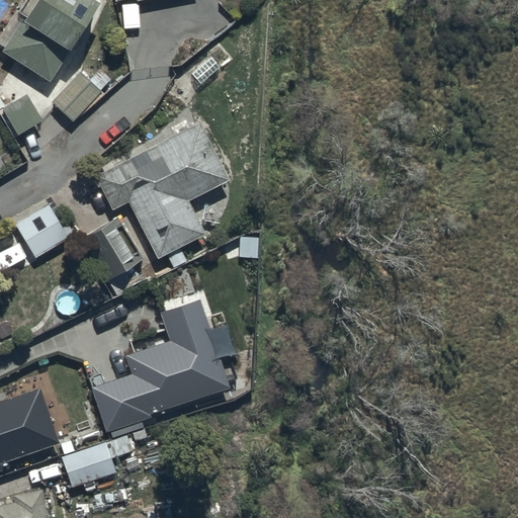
[(97,5),(89,0),(35,0),(21,23),(19,22),(0,53),(49,83),(97,5)]
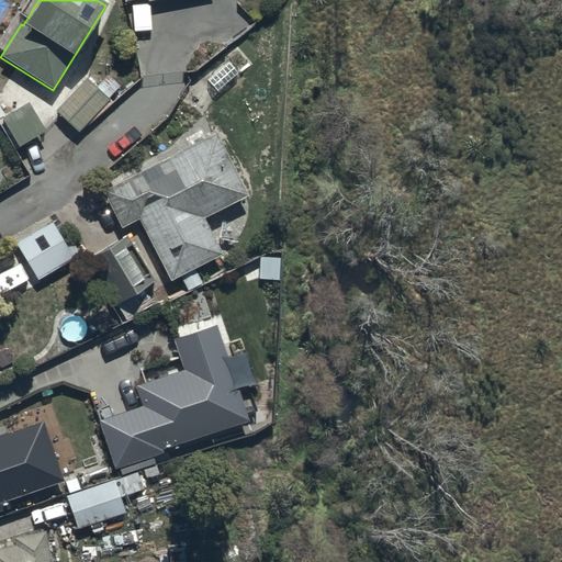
[(96,88),(86,78),(55,112),(77,133),(120,88),(108,76),(96,88)]
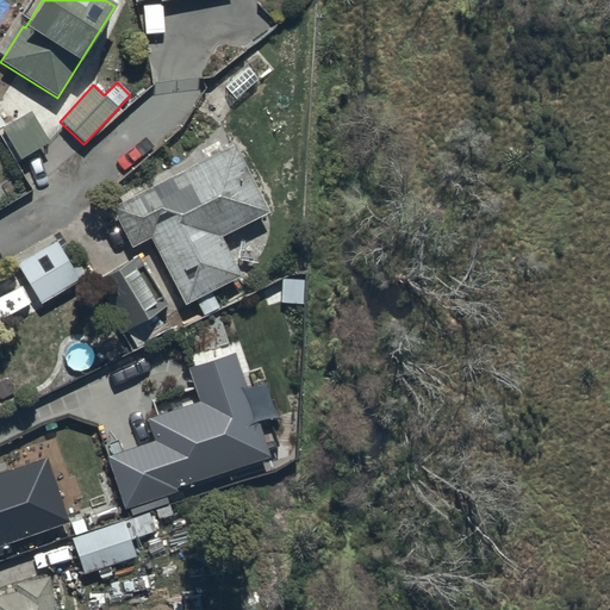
[(49,144),(30,111),(20,117),(16,110),(0,118),(0,137),(16,163),(49,144)]
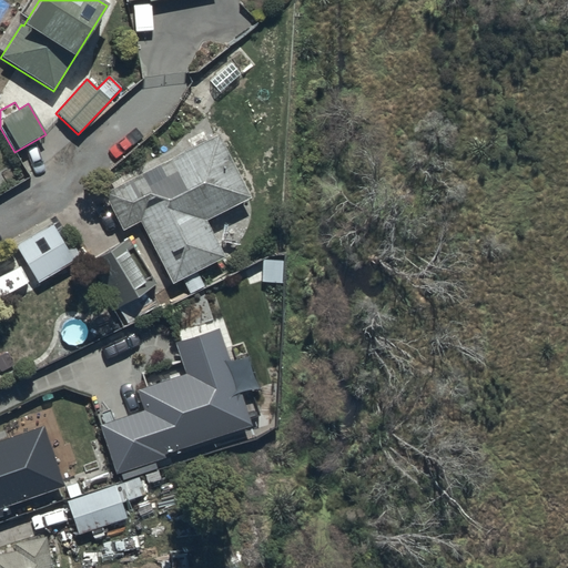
[(250,199),(217,135),(103,194),(122,231),(140,222),(172,285),(182,281),(189,295),(203,287),(196,273),(224,259),(205,221),(250,199)]
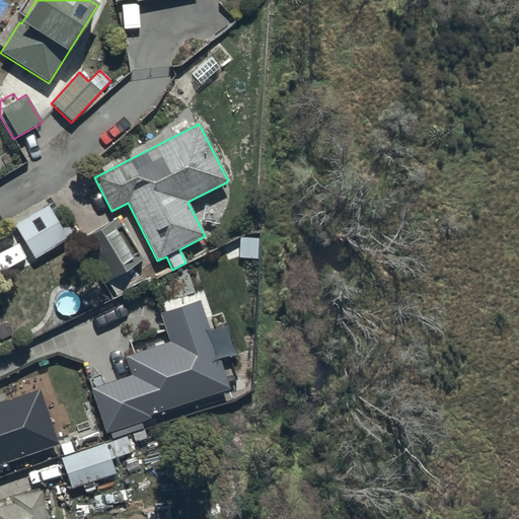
[(58,223),(47,206),(13,225),(33,261),(68,240),(66,236),(71,233),(63,220),(58,223)]
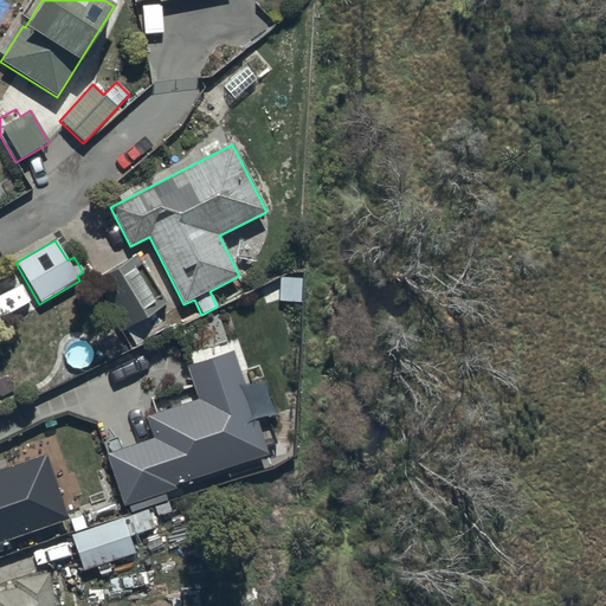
[(166,303),(134,255),(94,281),(126,329),(166,303)]
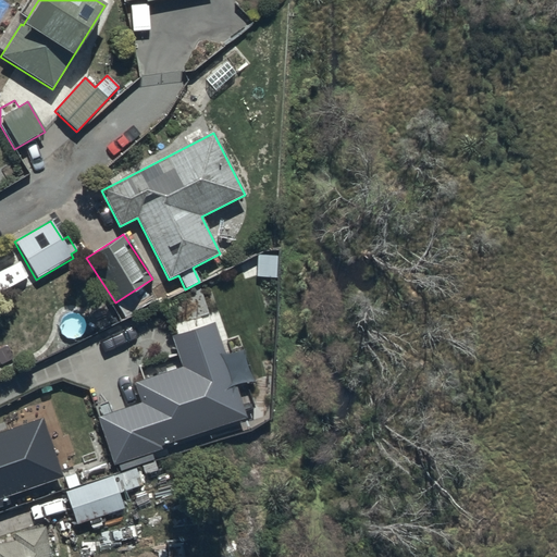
[(212,323),(173,336),(184,367),(133,384),(139,403),(96,417),(113,466),(161,449),(160,446),(245,417),(244,413),(254,409),(246,386),(255,384),(242,348),(232,351),(227,338),(219,342),(212,323)]
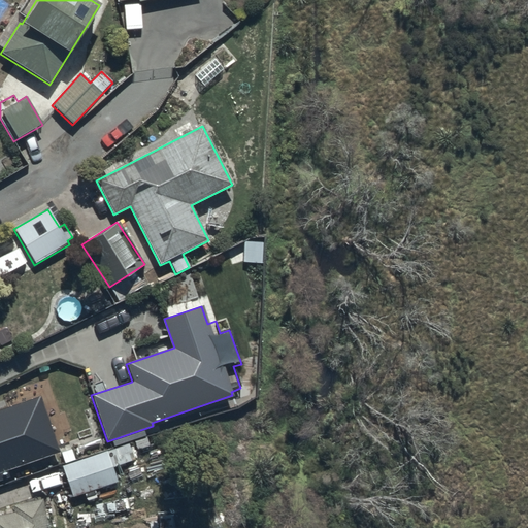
[(0,471),(58,451),(37,396),(0,409),(0,471)]
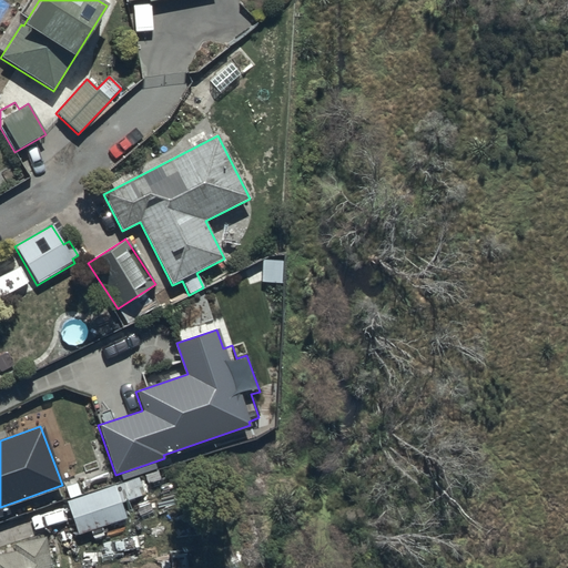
[(143,496),(137,477),(66,503),(78,536),(125,519),(120,504),(143,496)]
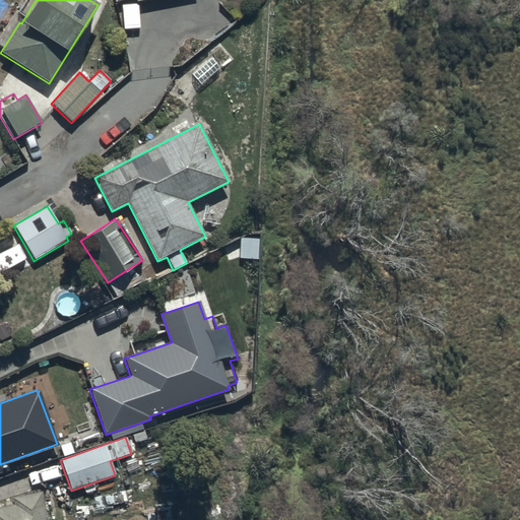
[(0,519),(47,519),(42,492),(10,498),(12,505),(0,507),(0,519)]
